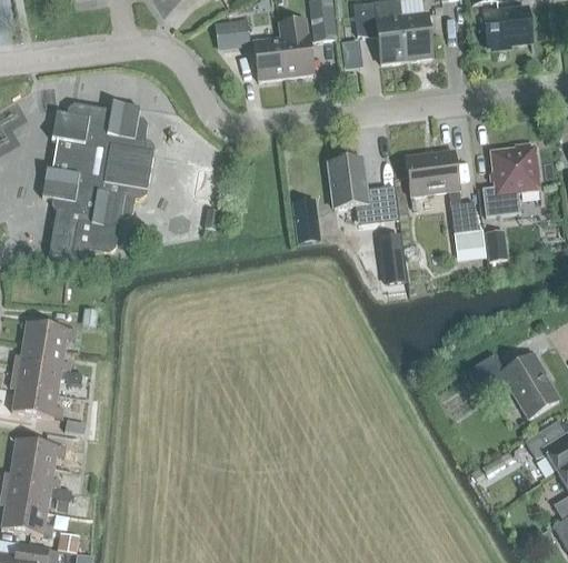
[(336,37),(331,0),(308,0),(312,40),(336,37)]
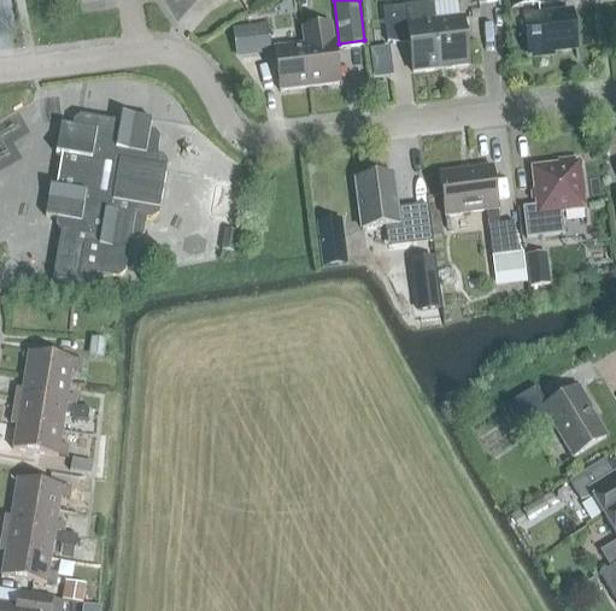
[(383,4),(387,37),(409,35),(412,68),(440,65),(434,16),(432,0),(412,0),(383,4)]
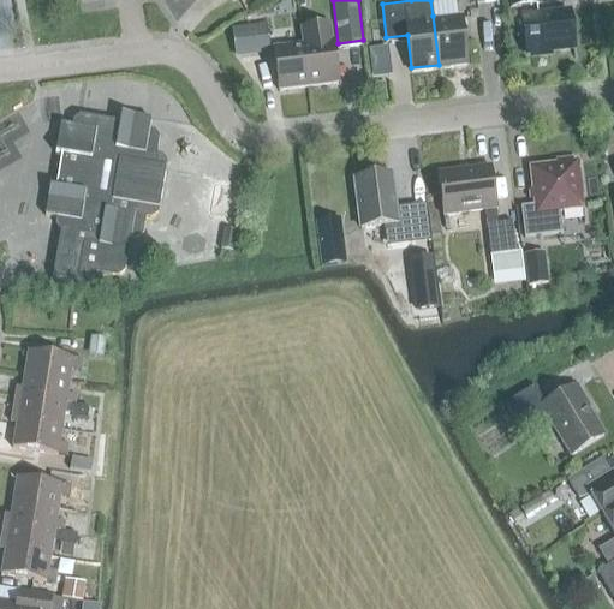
[(531,51),(550,48),(550,46),(574,43),(570,7),(522,13),(526,49),(531,48),(531,51)]
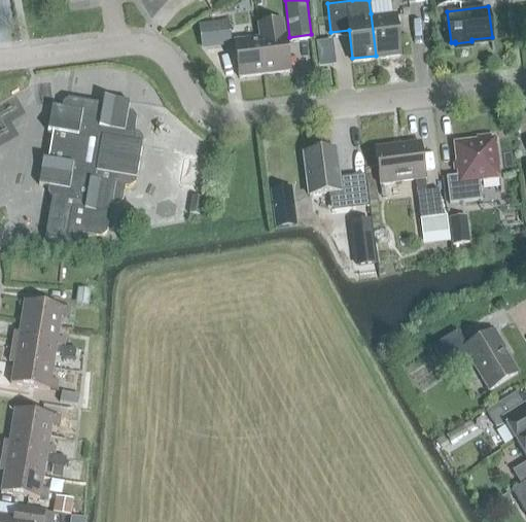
[(376,56),(400,53),(395,10),(371,13),(376,56)]
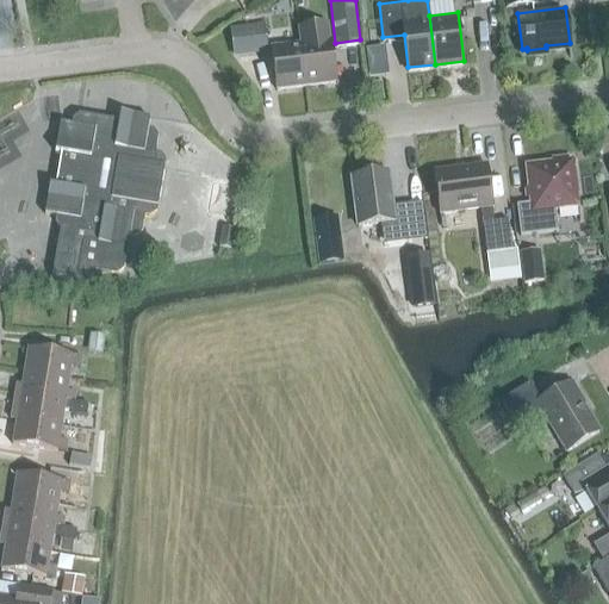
[(263,19),(230,24),(234,53),(267,49),(263,19)]
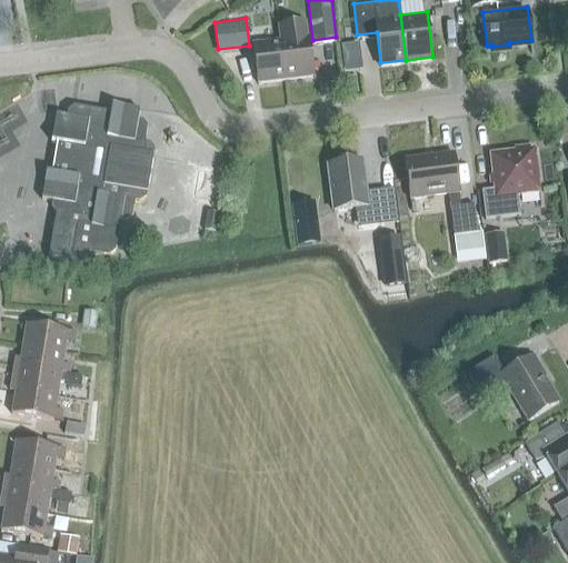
[(312,73),(307,33),(306,18),(278,21),(280,37),(285,77),(312,73)]
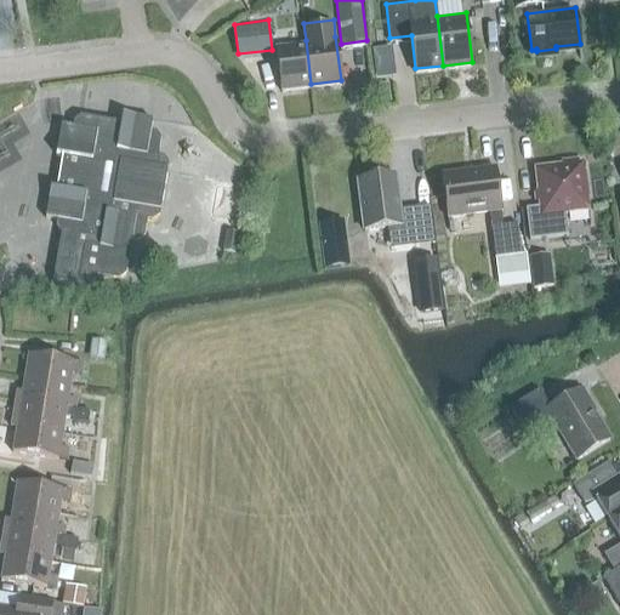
[(282,87),(311,84),(306,40),(277,44),(282,87)]
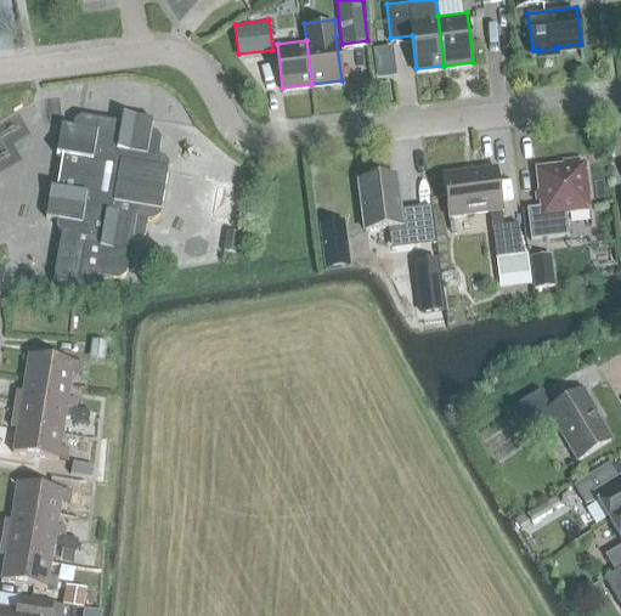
[(56,185),(51,185),(45,214),(57,216),(56,221),(61,229),(52,277),(79,281),(80,277),(95,280),(96,272),(118,276),(125,271),(131,237),(137,238),(145,233),(147,216),(152,216),(159,212),(161,207),(168,159),(163,153),(158,152),(161,135),(156,128),(151,126),(152,116),(123,111),(120,119),(82,112),(74,117),(73,123),(62,120),(56,151),(61,152),(56,185)]
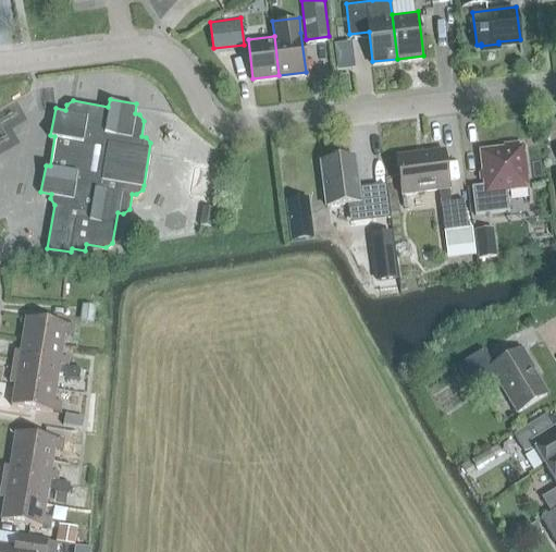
[(27,107),(0,112),(0,145),(22,140),(16,118),(29,114),(27,107)]
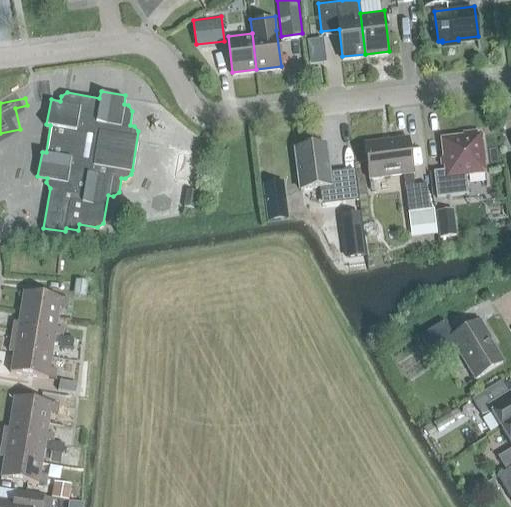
[(466,172),(485,170),(480,130),(441,135),(445,167),(433,168),(437,194),(468,190),(466,172)]
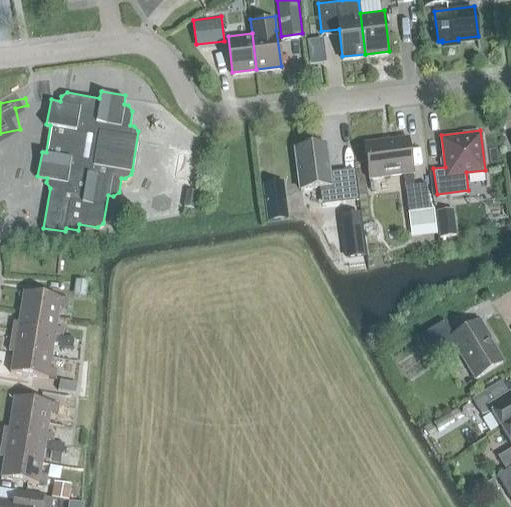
[(369,176),(403,171),(410,228),(428,226),(428,231),(436,230),(430,181),(414,183),(408,134),(364,140),(369,176)]
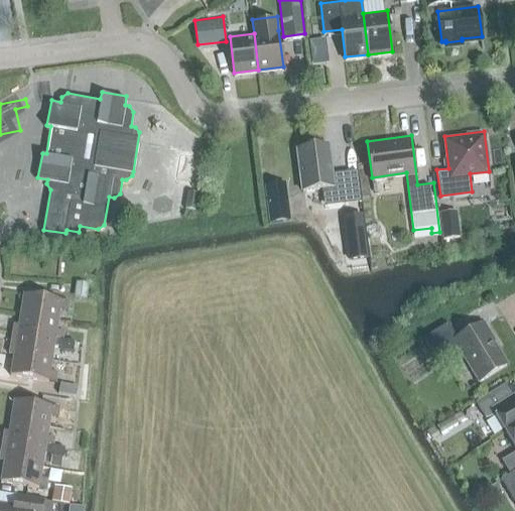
[(331,170),(328,142),(297,146),(302,188),(322,185),(324,198),(348,195),(345,169),(331,170)]
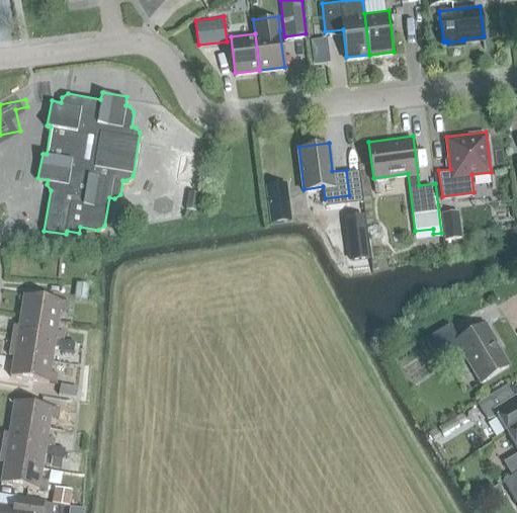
[(188,189),(185,206),(195,207),(198,191),(188,189)]
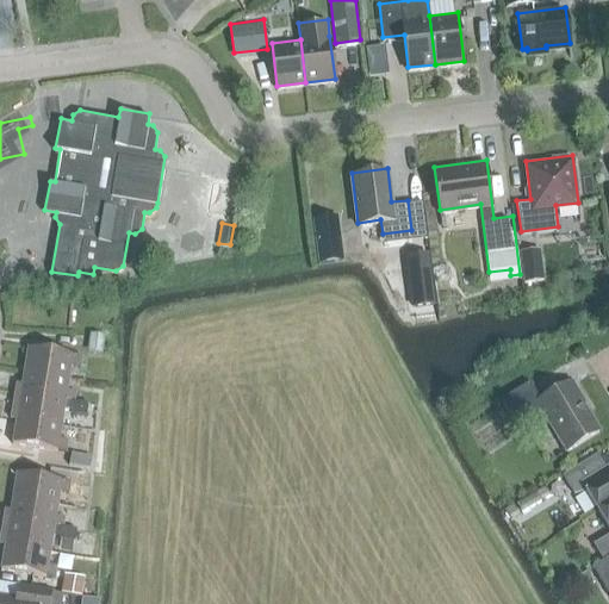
[(523,267),(538,266),(535,248),(521,250),(523,267)]
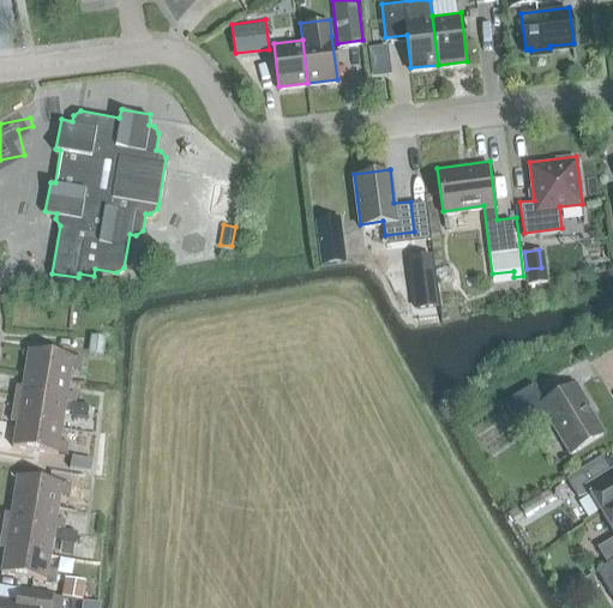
[(410,260),(415,301),(433,299),(427,258),(410,260)]
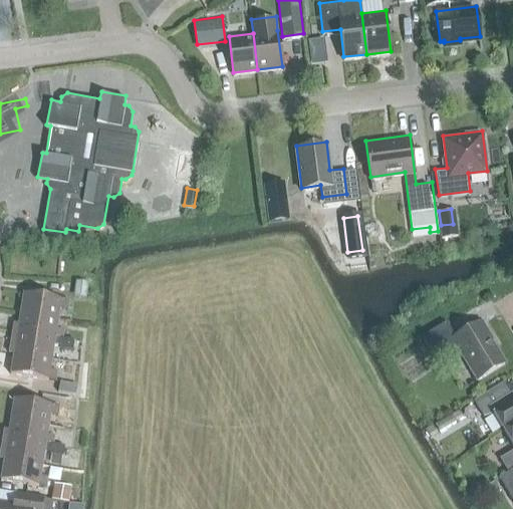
[(19,307),(57,313),(59,303),(66,304),(68,295),(60,294),(60,293),(23,287),(19,307)]
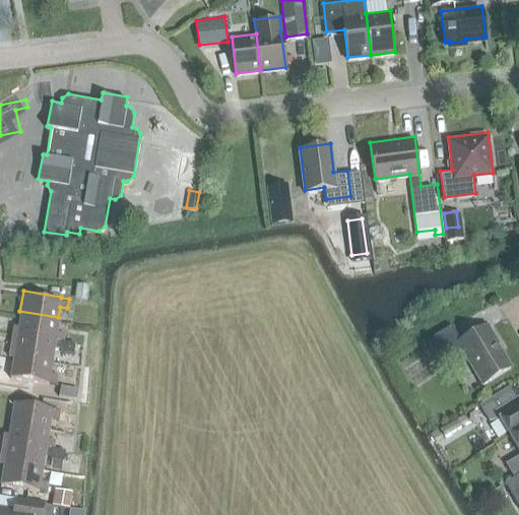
[(57,328),(58,317),(19,311),(18,323),(13,322),(11,331),(62,339),(63,337),(64,329),(57,328)]
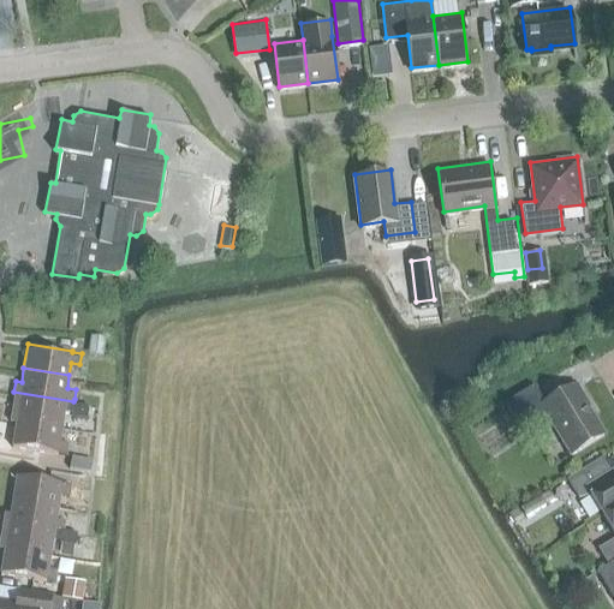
[(571,452),(604,431),(589,404),(590,402),(577,381),(546,400),(535,382),(506,400),(523,429),(548,413),(571,452)]
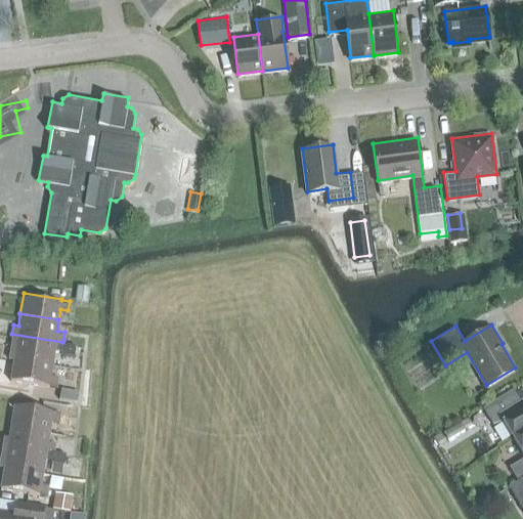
[(8,355),(13,355),(52,361),(54,345),(58,346),(61,350),(74,352),(76,342),(63,340),(62,342),(11,334),(8,355)]
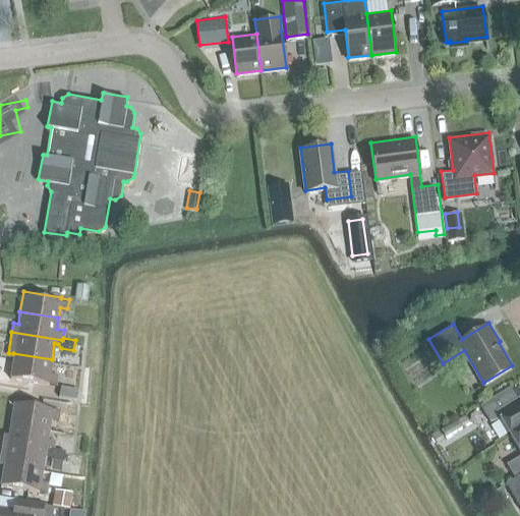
[(50,370),(52,359),(13,353),(10,375),(49,381),(49,380),(56,382),(58,371),(51,370),(50,370)]
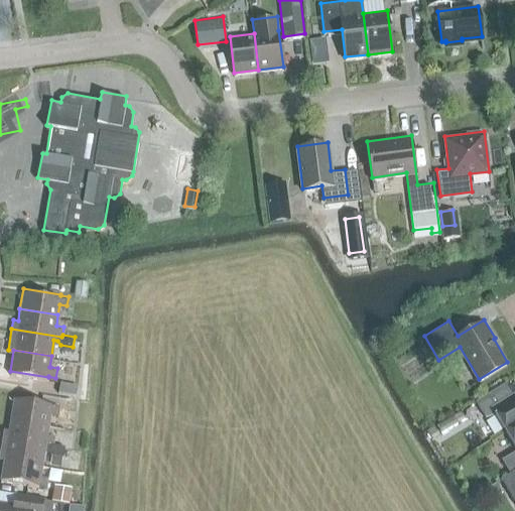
[(77,383),(59,380),(58,389),(76,392),(77,383)]
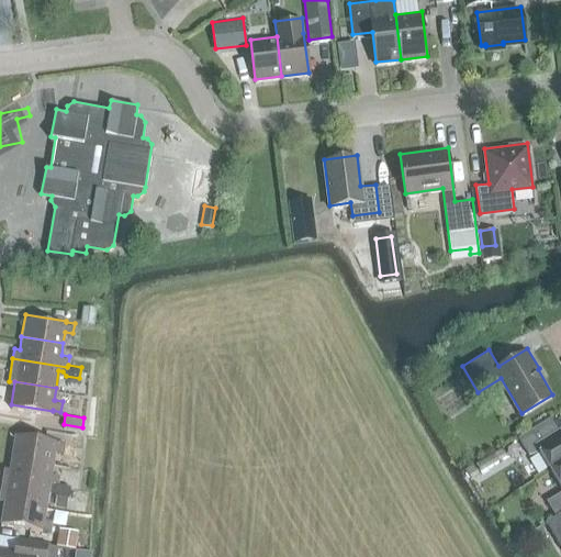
[(551,466),(560,459),(560,429),(552,414),(518,435),(529,453),(540,448),(551,466)]
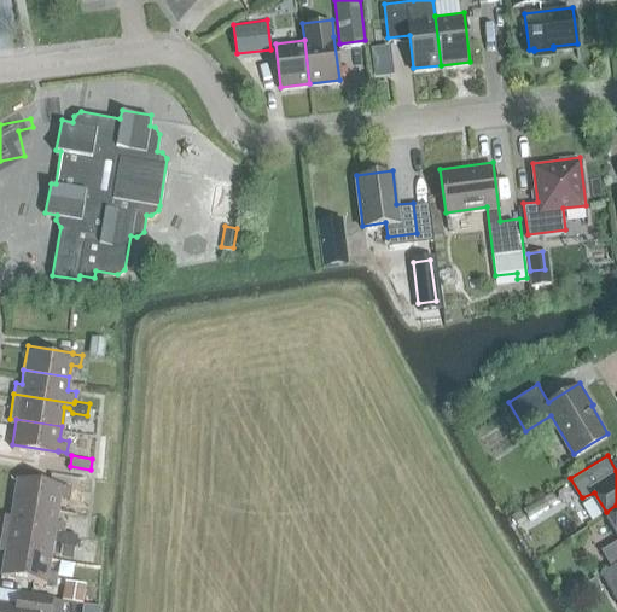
[(17,473),(13,497),(59,505),(60,493),(62,493),(69,494),(71,483),(63,481),(17,473)]
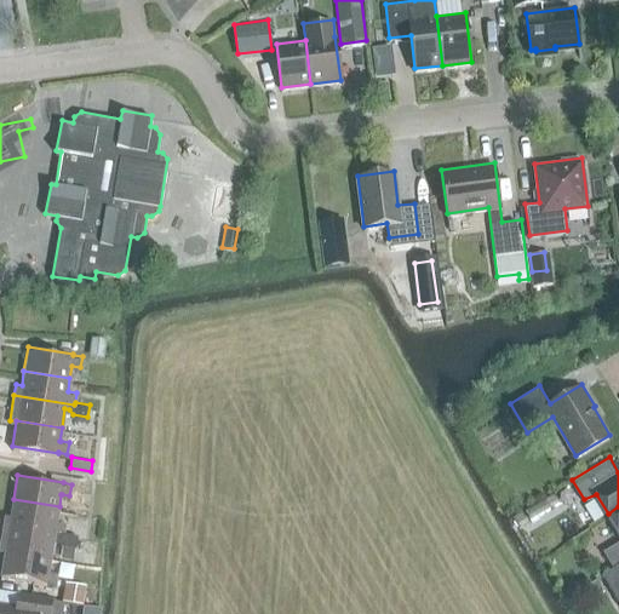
[(57,518),(59,506),(13,499),(11,512),(5,512),(4,523),(63,533),(64,529),(66,521),(57,520),(57,518)]
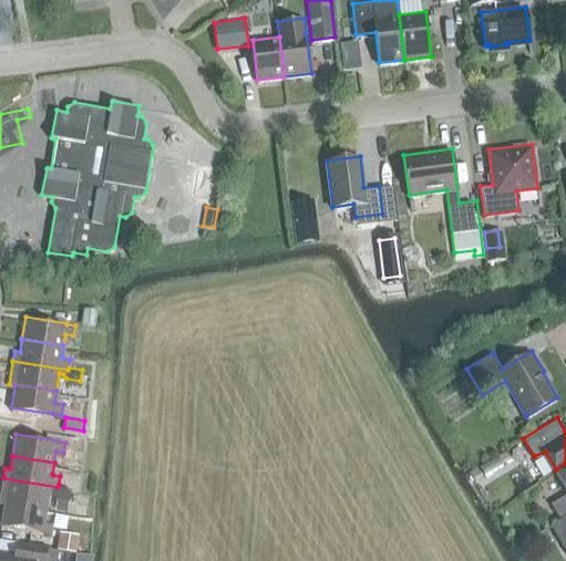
[(565,463),(556,469),(565,486),(565,494),(552,502),(561,516),(565,513),(565,463)]
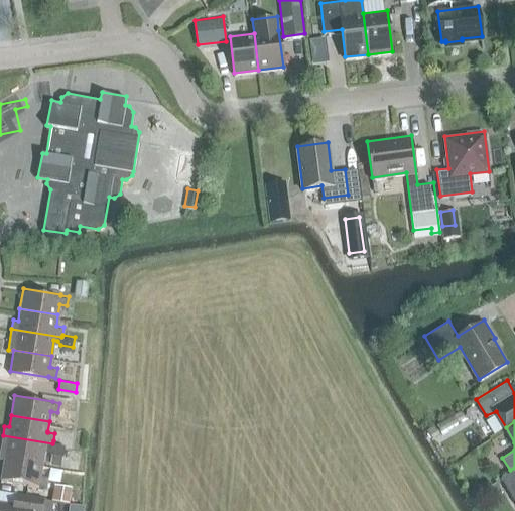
[(0,451),(0,456),(4,457),(42,463),(44,446),(48,446),(51,452),(63,454),(66,442),(53,440),(52,443),(3,435),(0,451)]
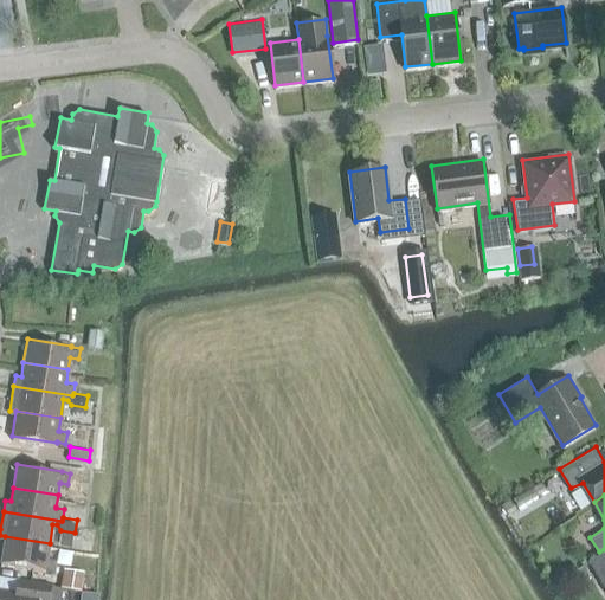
[(47,555),(50,543),(5,536),(1,560),(46,567),(55,568),(56,557),(49,556),(49,555),(47,555)]
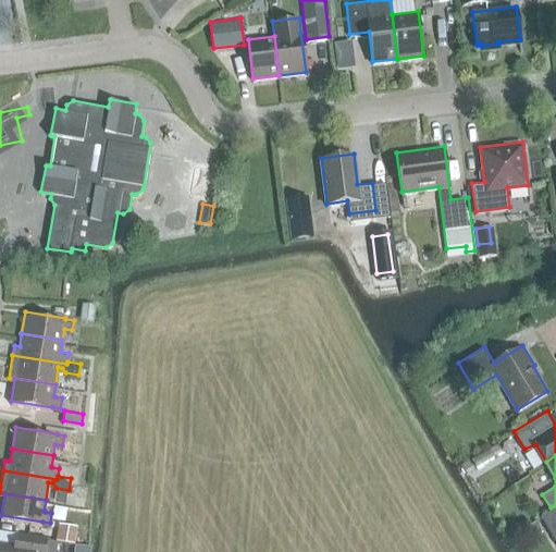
[(555,506),(542,515),(555,538),(555,506)]
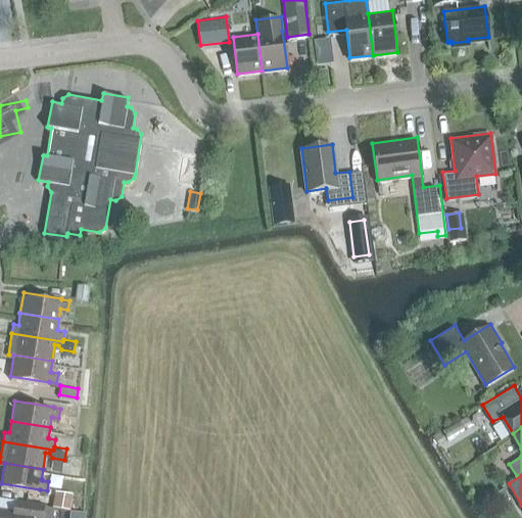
[(42,517),(45,503),(15,499),(13,511),(0,508),(0,517),(42,517)]
